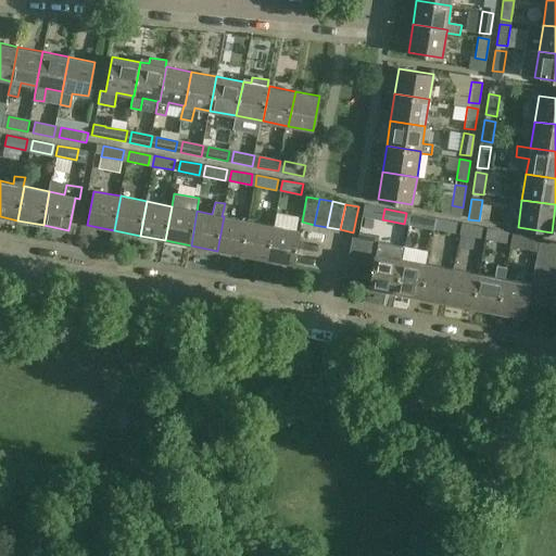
[(411,214),(408,225),(429,228),(431,218),(411,214)]
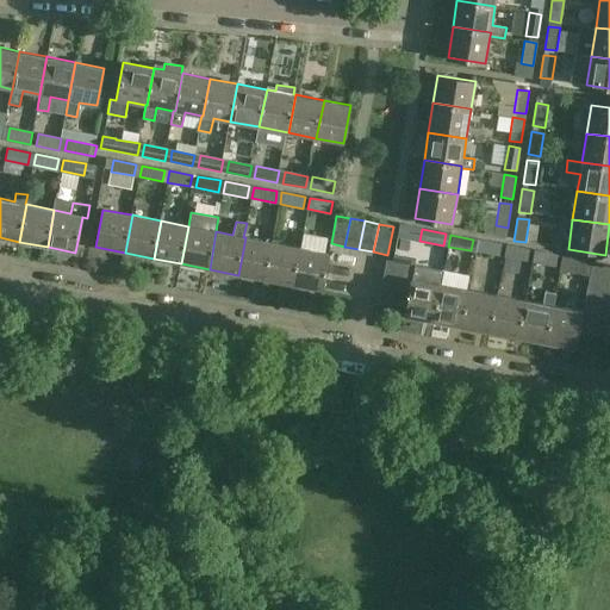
[(238,275),(266,280),(273,242),(246,237),(238,275)]
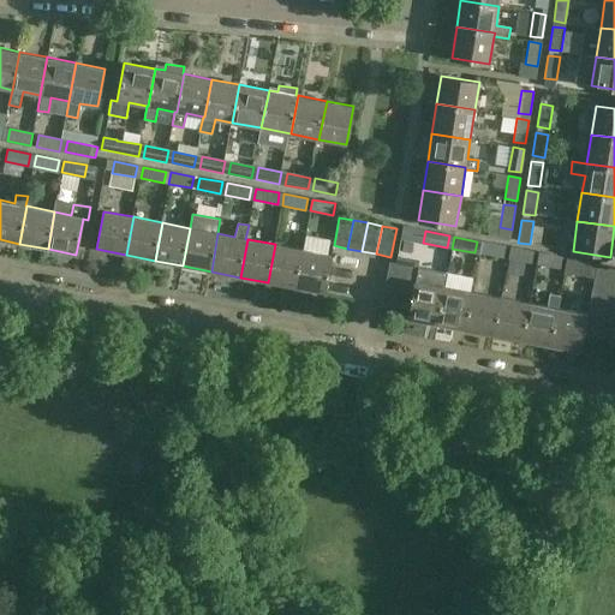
[(479,254),(502,258),(505,246),(482,242),(479,254)]
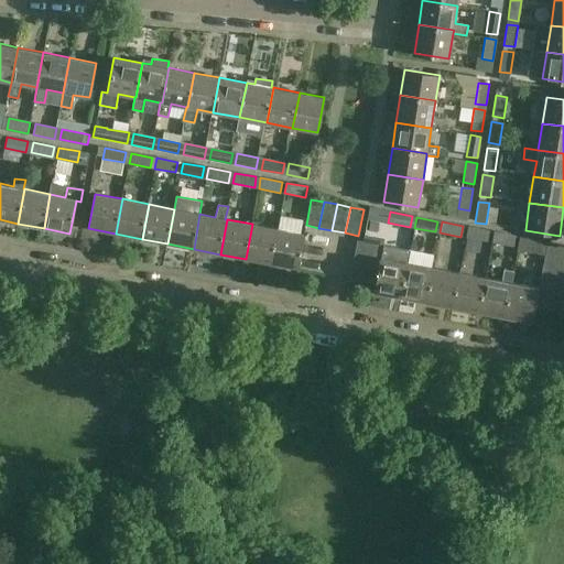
[(246,259),(272,264),(279,229),(252,224),(246,259)]
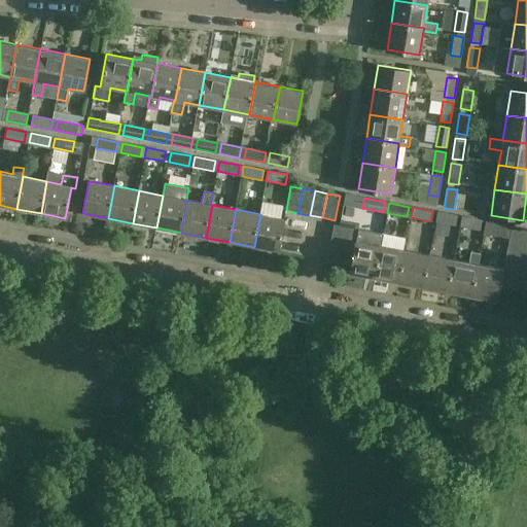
[(435,222),(455,226),(457,216),(437,212),(435,222)]
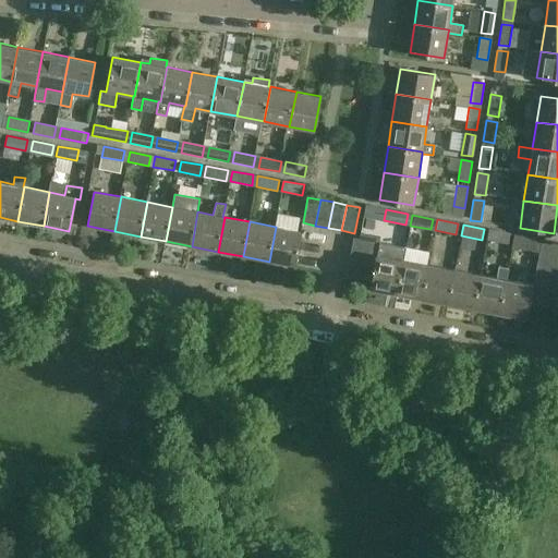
[(301,232),(276,227),(269,262),(294,266),(301,232)]
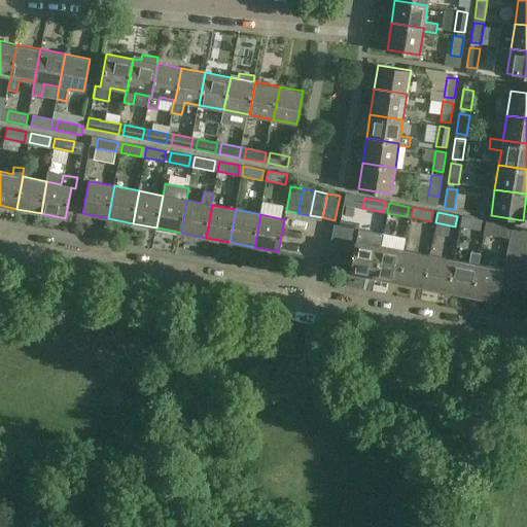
[(460,227),(479,231),(481,221),(462,217),(460,227)]
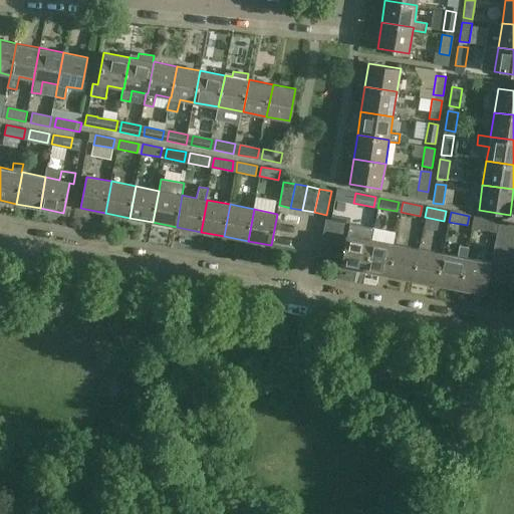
[(472,226),(491,230),(493,220),(474,217),(472,226)]
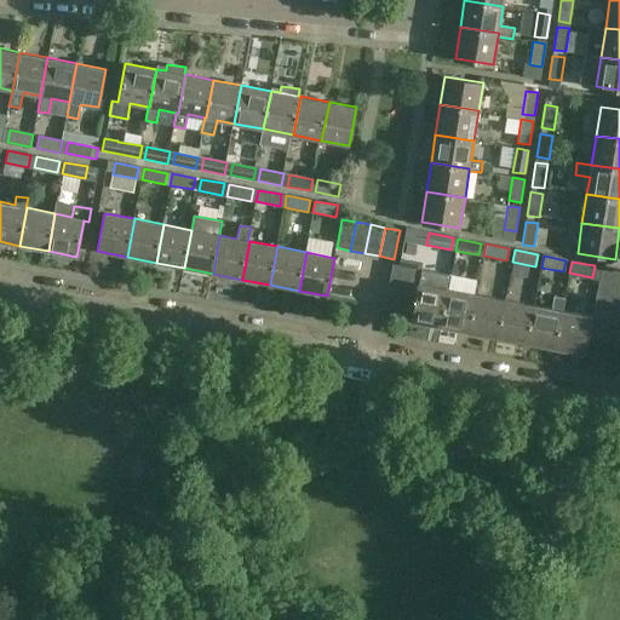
[(390,279),(419,285),(422,270),(392,264),(390,279)]
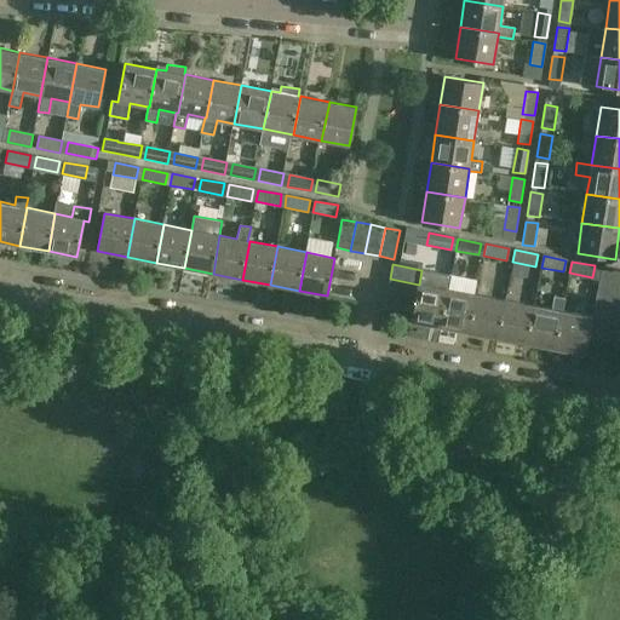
[(619,269),(602,267),(598,281),(619,285),(619,269)]
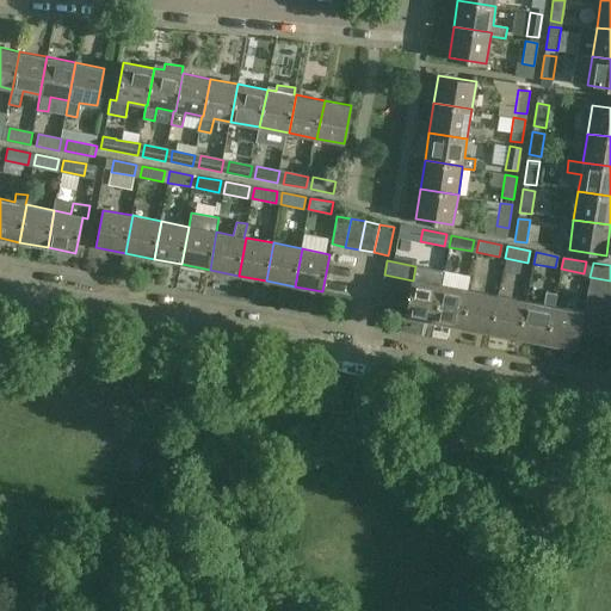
[(406,318),(434,323),(442,285),(444,272),(415,266),(413,281),(409,295),(407,309),(406,318)]
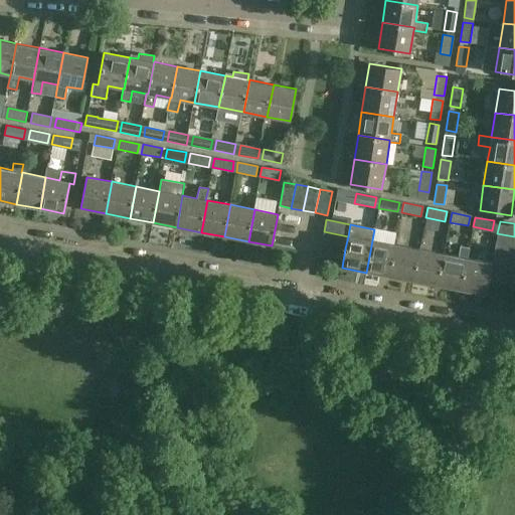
[(345,248),(348,236),(324,231),(321,243),(345,248)]
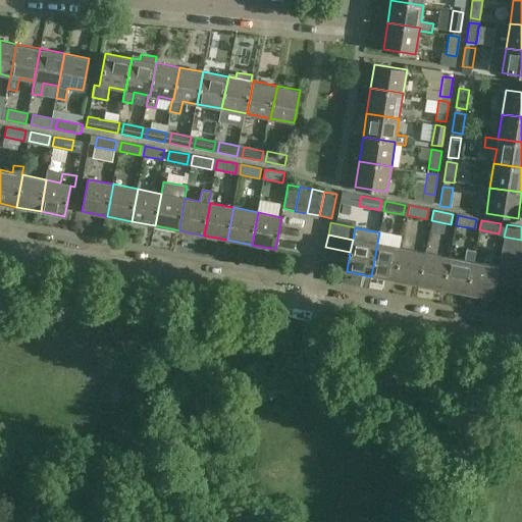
[(521,252),(521,240),(504,237),(502,249),(521,252)]
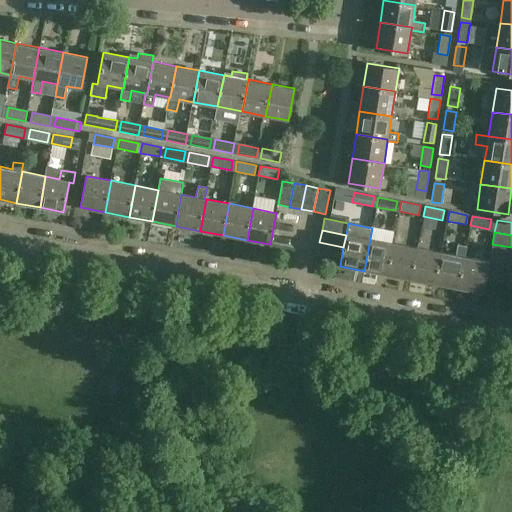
[(394,244),(370,239),(364,271),(388,275),(394,244)]
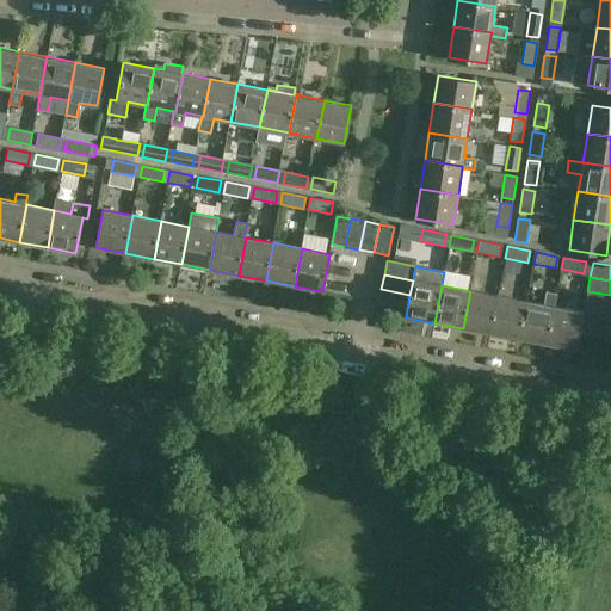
[(378,303),(407,309),(409,295),(381,289),(378,303)]
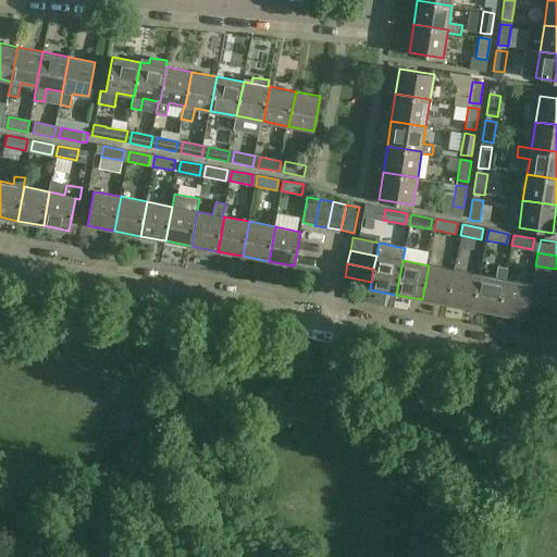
[(454,270),(429,265),(422,299),(446,305),(454,270)]
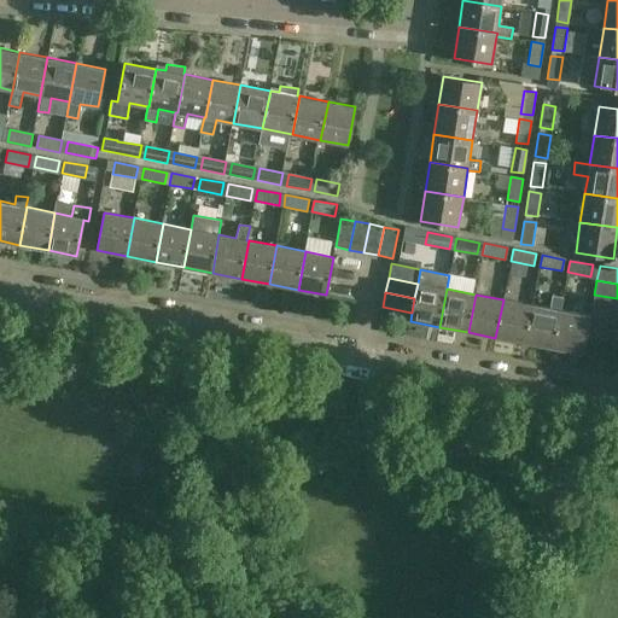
[(525,343),(553,349),(560,310),(563,297),(552,295),(549,308),(532,305),(525,343)]
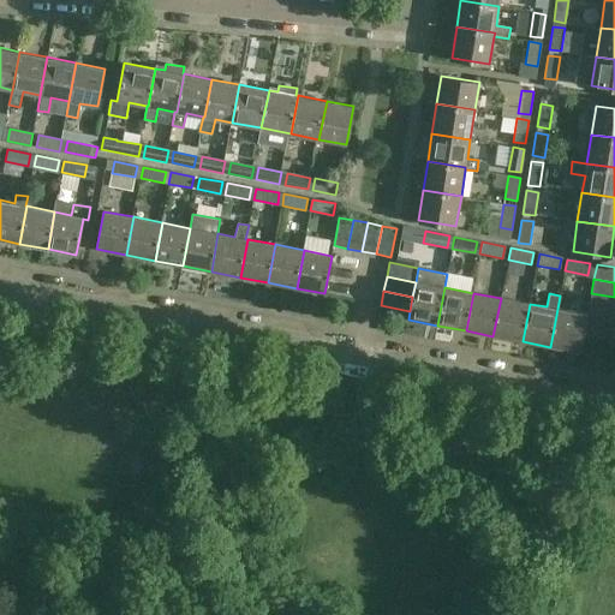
[(589,308),(614,312),(614,297),(591,293),(589,308)]
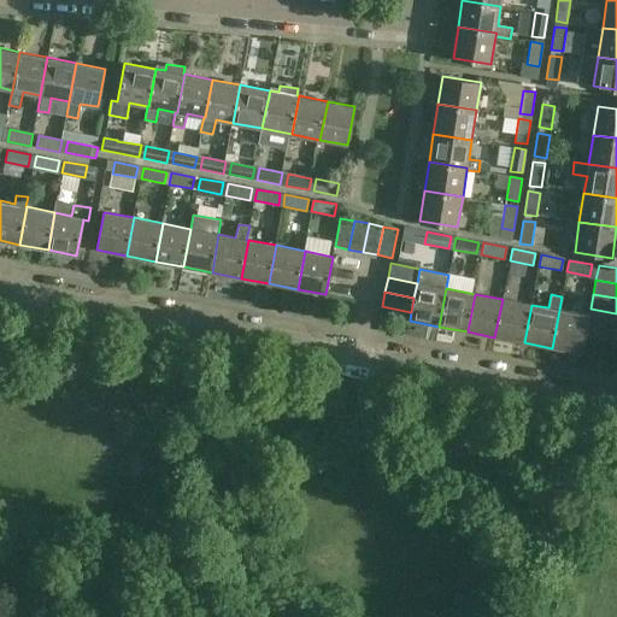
[(532,305),(503,299),(494,338),(524,342),(532,305)]
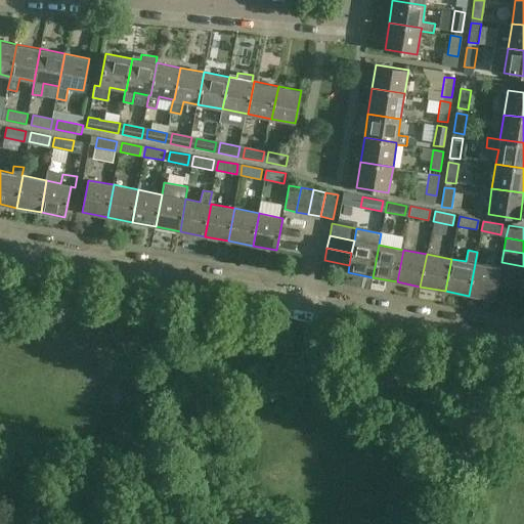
[(523,266),(501,262),(499,268),(498,274),(523,278),(523,275),(523,266)]
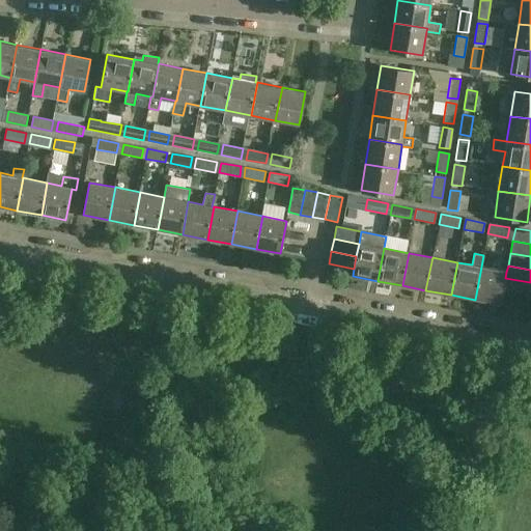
[(500,305),(503,289),(505,278),(506,272),(481,267),(475,300),(500,305)]
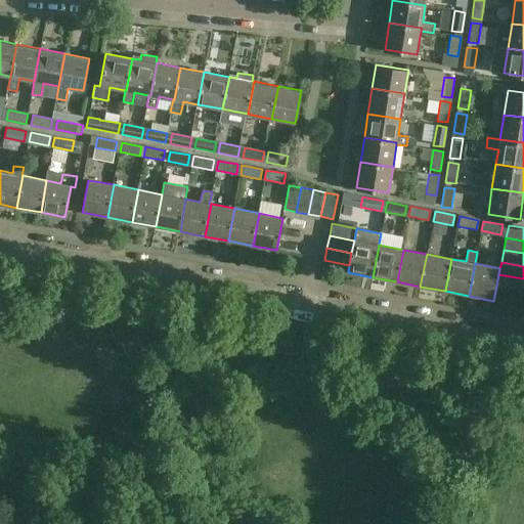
[(521,291),(523,278),(498,274),(496,286),(521,291)]
